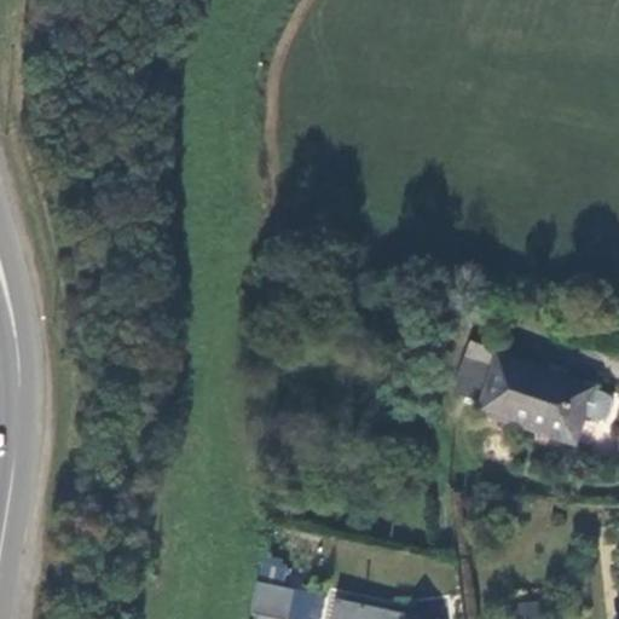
[(493,381),(499,366),(467,356),(462,370),(493,381)]
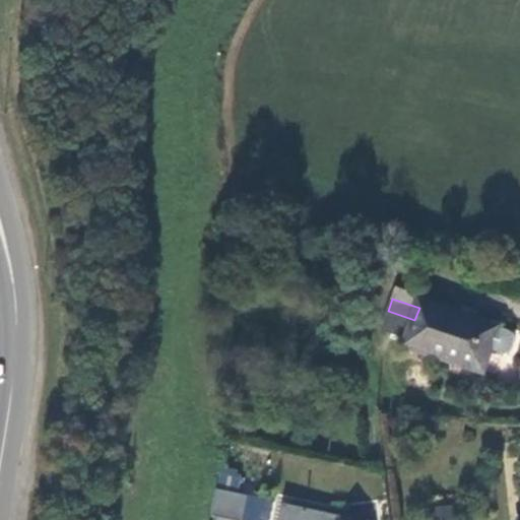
[(499,327),(421,301),(419,308),(414,320),(409,334),(406,345),(477,370),(485,349),(491,350),(492,349),(499,328),(499,327)]
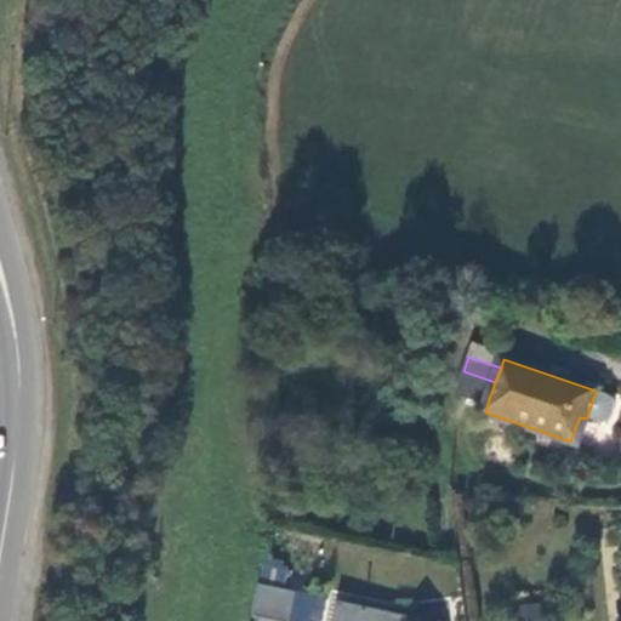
[(495,382),(463,371),(457,388),(489,399),(495,382)]
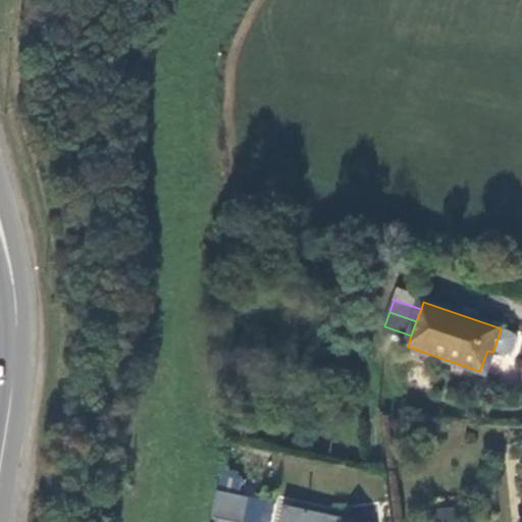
[(513,333),(501,329),(493,351),(505,355),(511,355),(515,350),(517,345),(517,338),(513,333)]
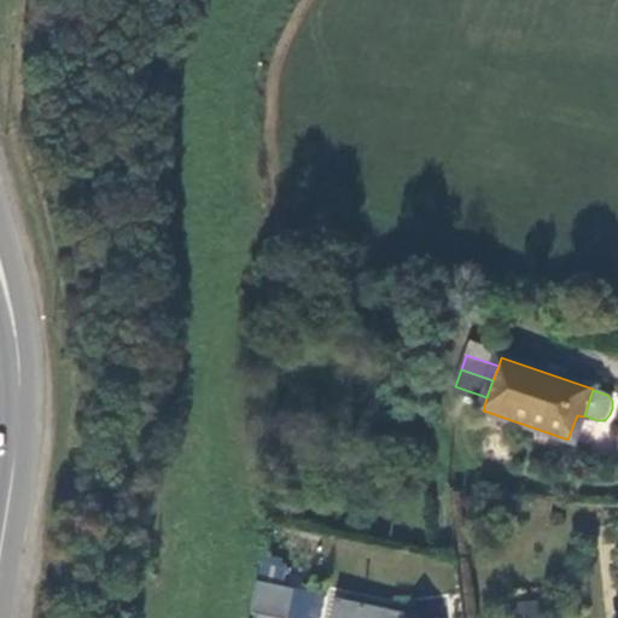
[(272,565),(260,564),(257,582),(269,584),(272,565)]
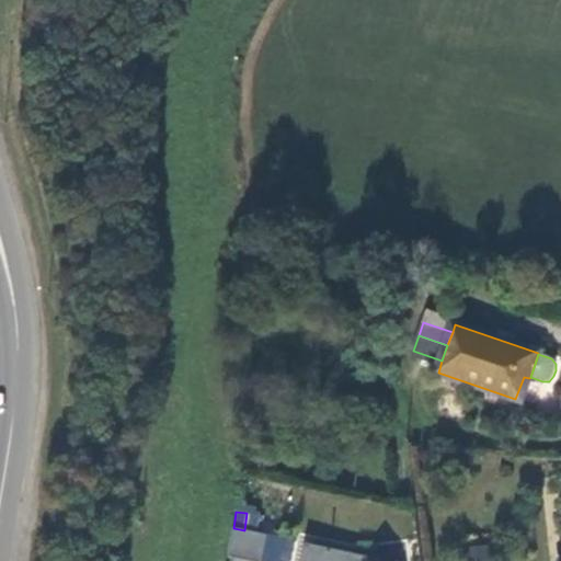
[(260,560),(262,560),(267,535),(244,530),(233,528),(228,556),(260,560)]
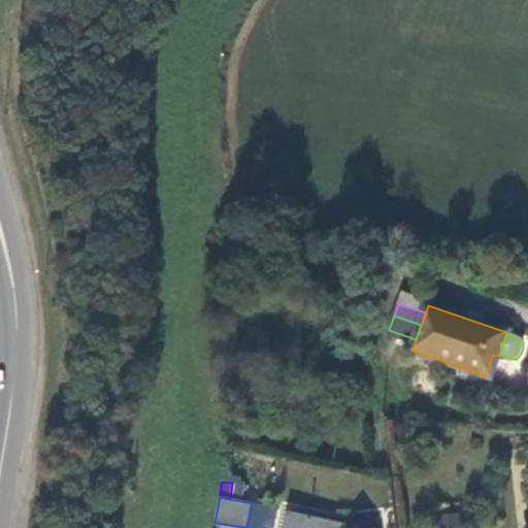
[(362,527),(363,527),(295,514),(292,527),(362,527)]
